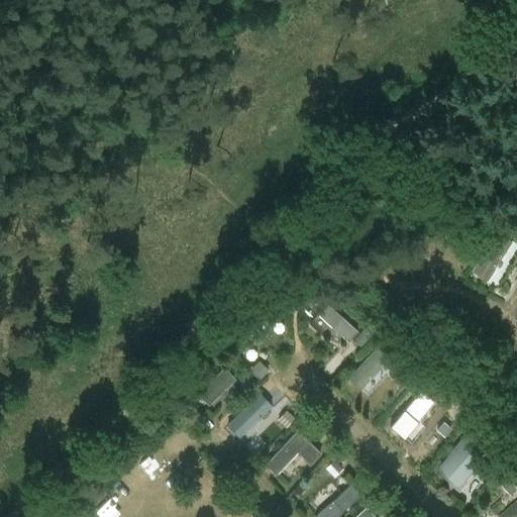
[(491,282),(512,239),(491,228),(470,272),(491,282)]
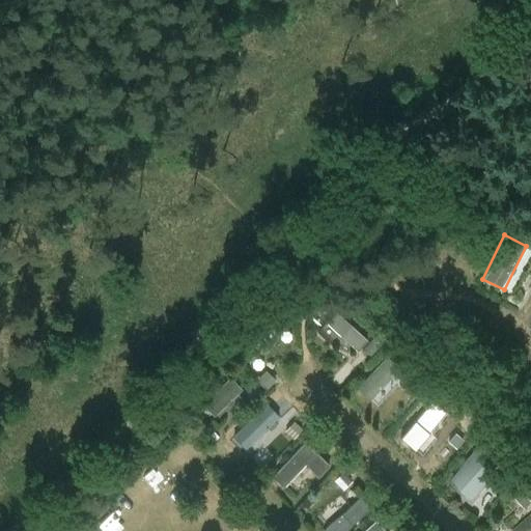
[(355,351),(366,339),(336,310),(325,322),(355,351)]
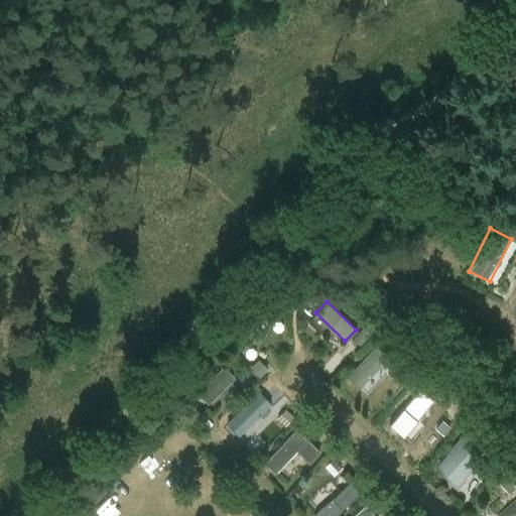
[(343,378),(358,392),(386,361),(372,348),(343,378)]
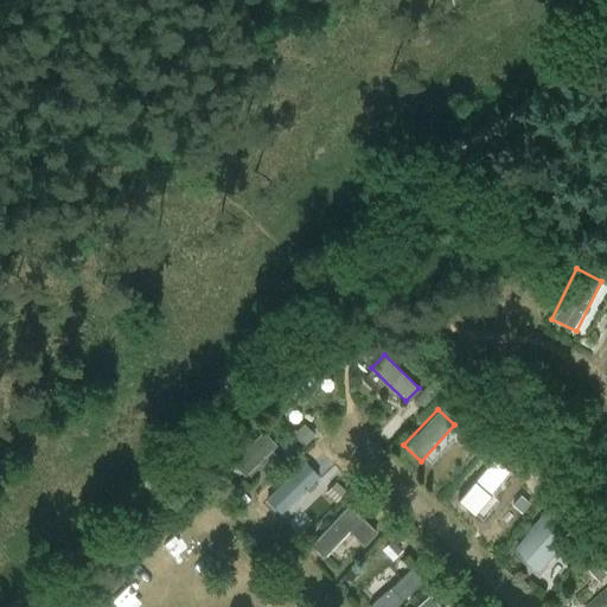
[(230,460),(244,477),(274,448),(260,433),(230,460)]
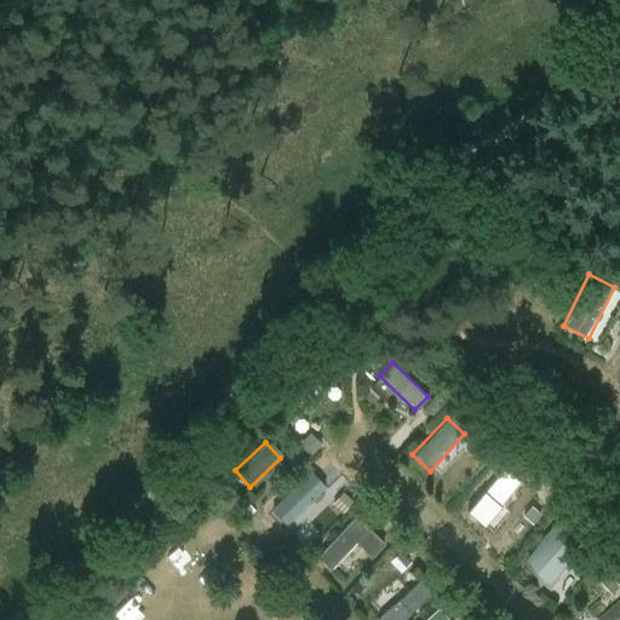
[(285,521),(320,487),(303,470),(268,504),(285,521)]
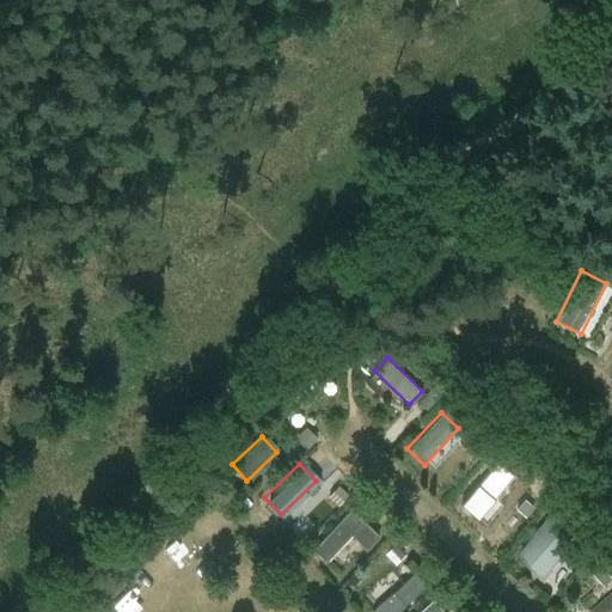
[(350,534),(367,549),(380,534),(349,508),(312,549),(325,562),(350,534)]
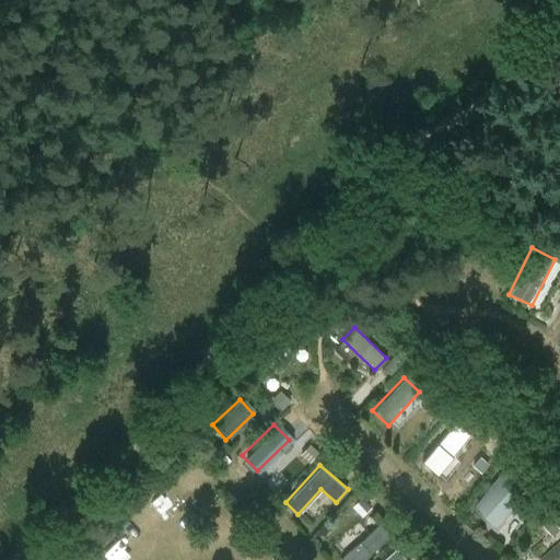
[(505,471),(471,503),(494,527),(528,496),(505,471)]
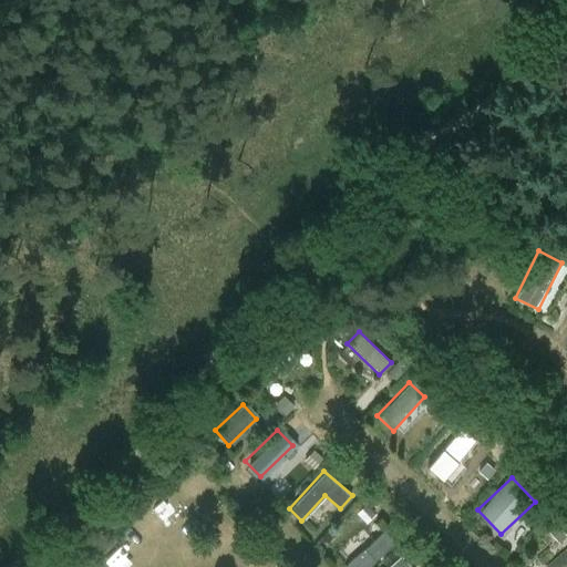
[(382,528),(343,566),(344,566),(368,566),(395,540),(382,528)]
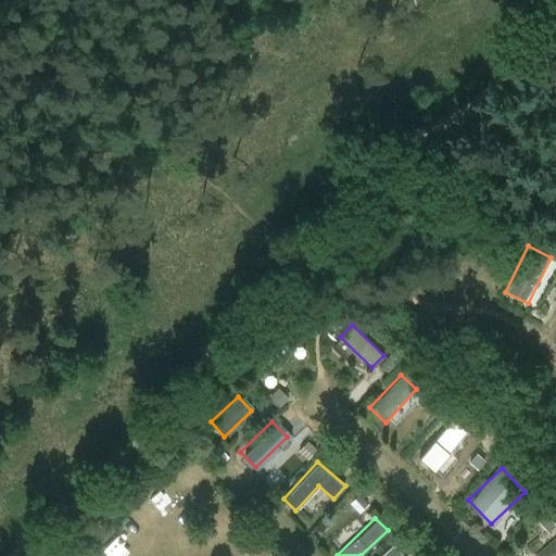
[(127,550),(143,535),(130,521),(114,535),(127,550)]
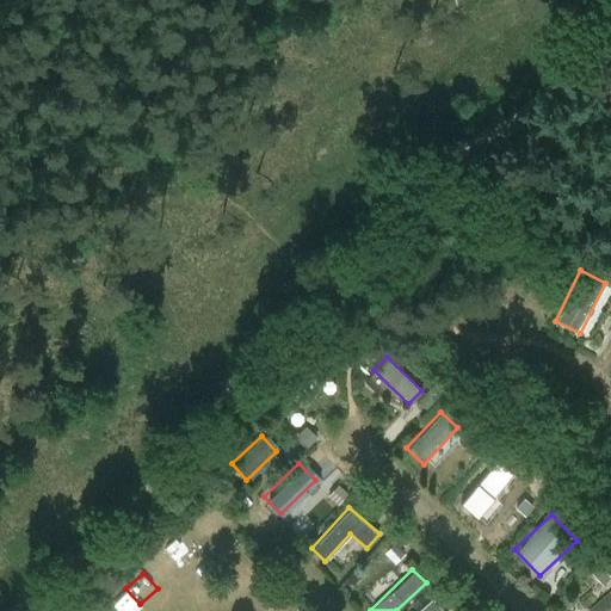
[(610,610),(610,593),(586,606),(588,610),(610,610)]
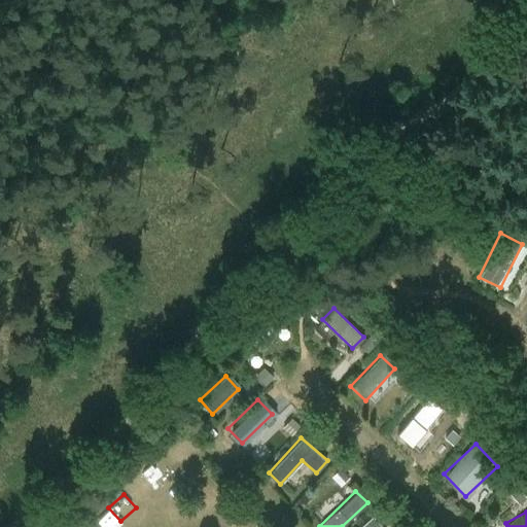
[(382,526),(373,515),(357,526),(382,526)]
